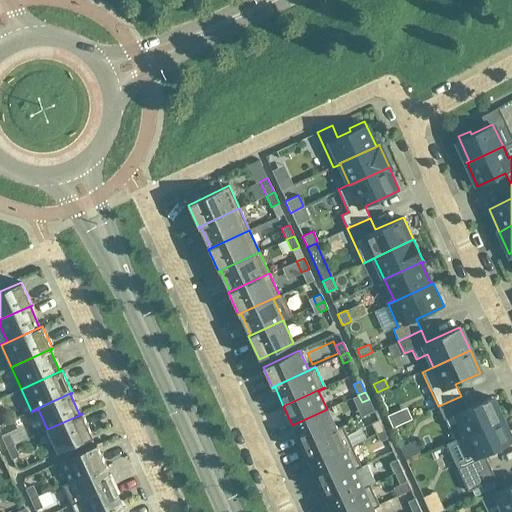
[(453,440),(455,443),(505,419),(504,417),(501,418),(491,396),(466,408),(461,396),(438,406),(448,428),(459,423),(465,435),(453,440)]
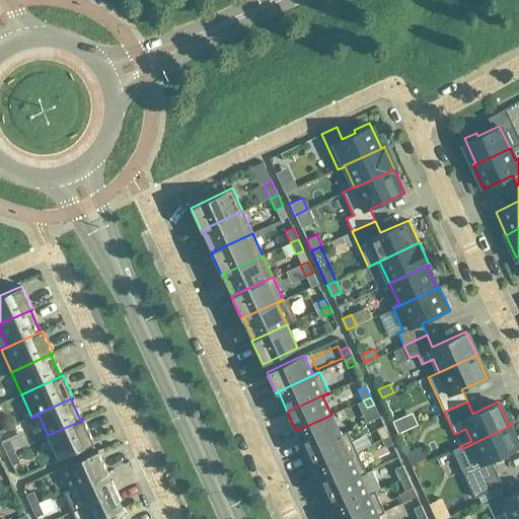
[(340,434),(331,415),(296,431),(305,451),(347,432),(347,431),(340,434)]
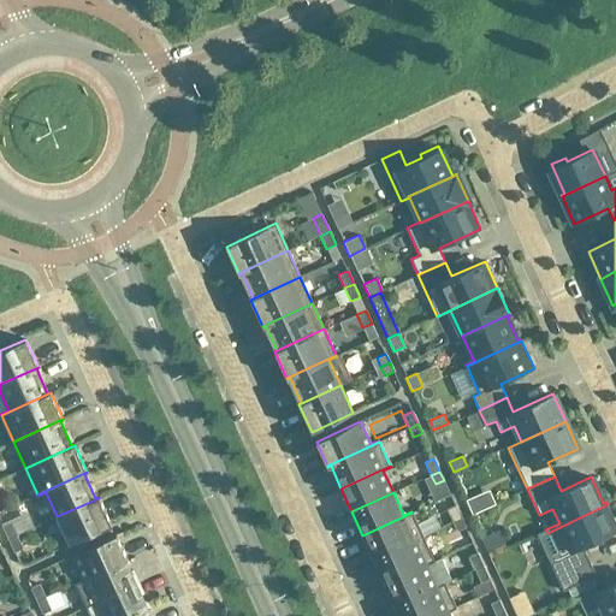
[(111,525),(99,498),(57,516),(70,544),(111,525)]
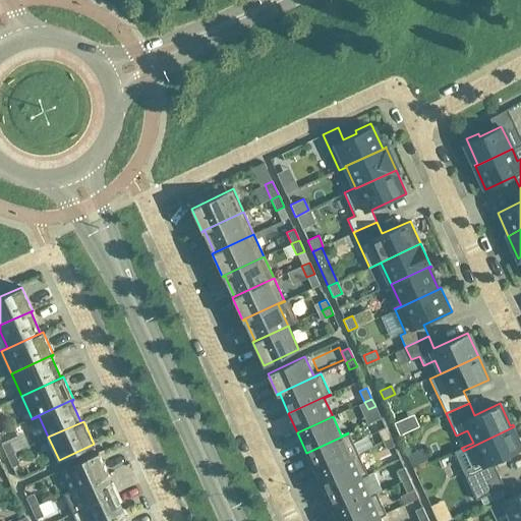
[(520,442),(514,426),(463,451),(472,471),(464,475),(476,500),(503,487),(491,463),(520,449),(520,442)]
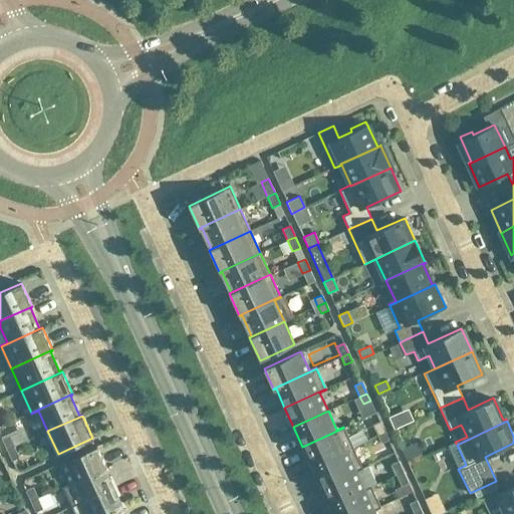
[(386,433),(379,422),(372,425),(377,436),(386,433)]
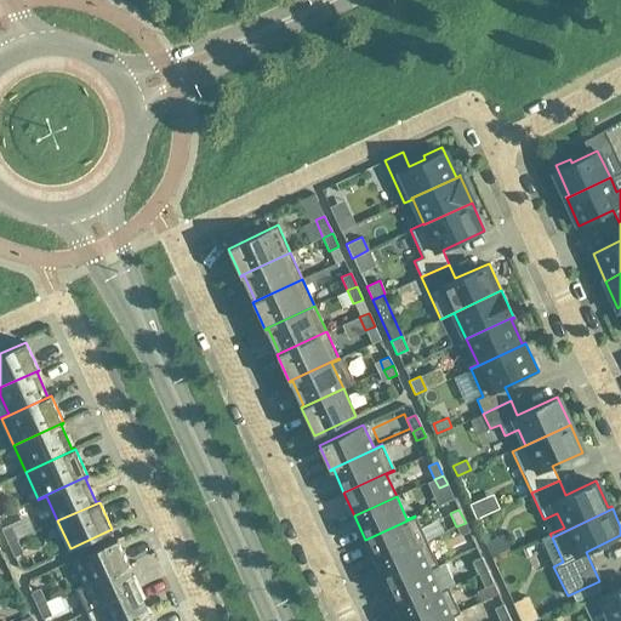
[(423,520),(427,533),(448,527),(444,514),(423,520)]
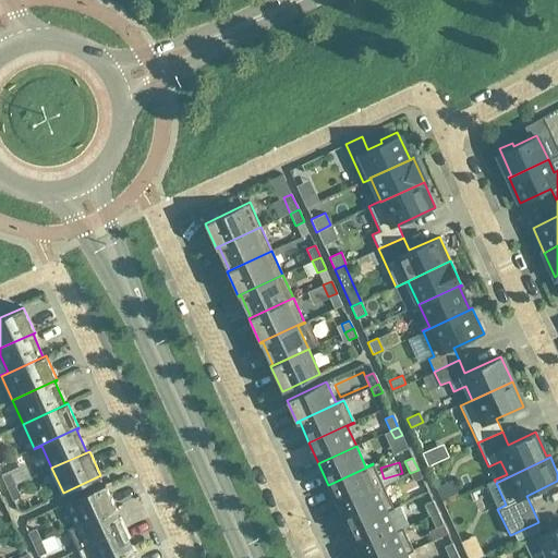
[(436,462),(426,466),(432,478),(441,474),(436,462)]
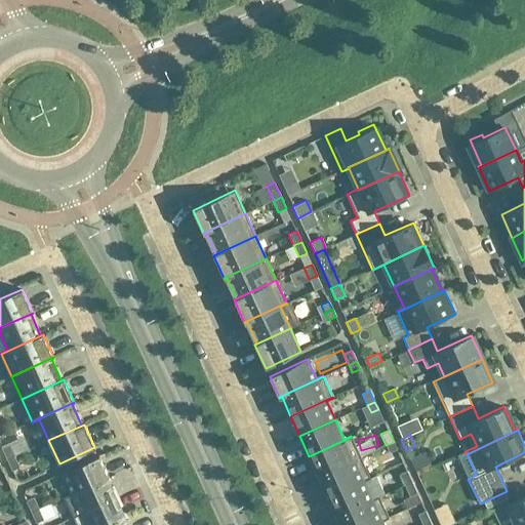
[(360,457),(351,437),(309,456),(318,477),(360,457)]
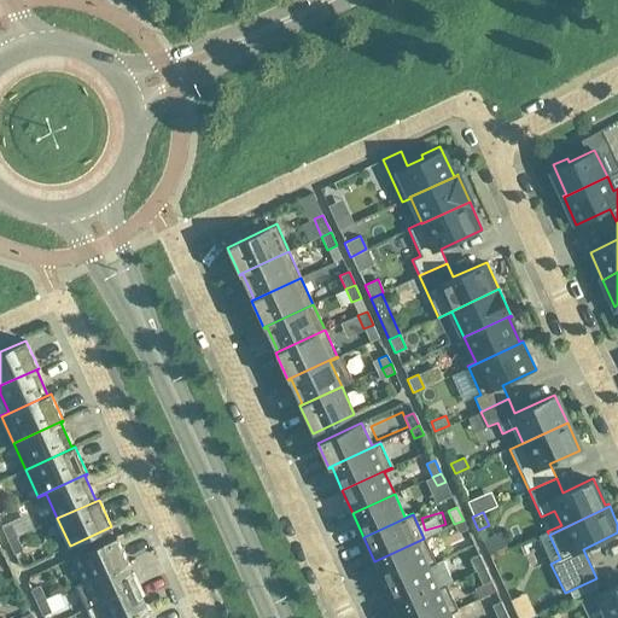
[(467,529),(464,520),(454,524),(459,532),(467,529)]
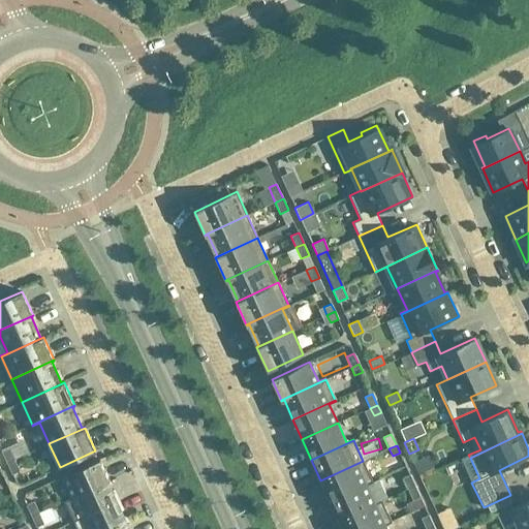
[(14,460),(9,448),(1,452),(6,463),(14,460)]
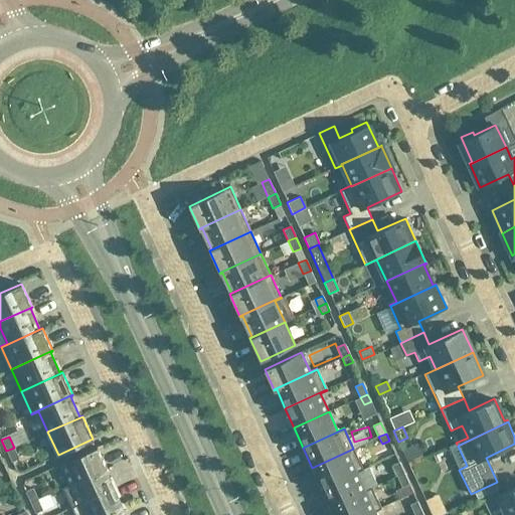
[(106,468),(97,447),(59,464),(69,485),(106,468)]
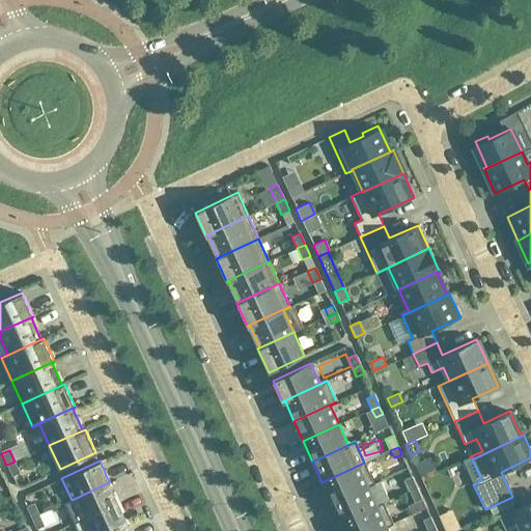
[(20,473),(15,462),(6,465),(11,476),(20,473)]
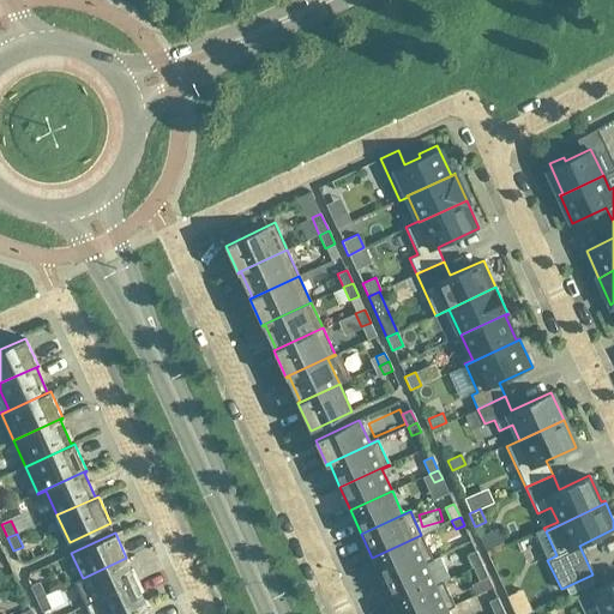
[(432,558),(421,535),(372,558),(383,581),(432,558)]
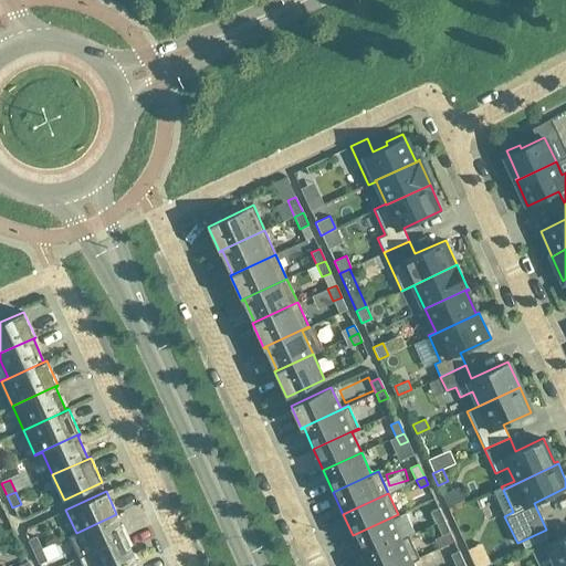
[(444,520),(439,507),(430,512),(436,523),(444,520)]
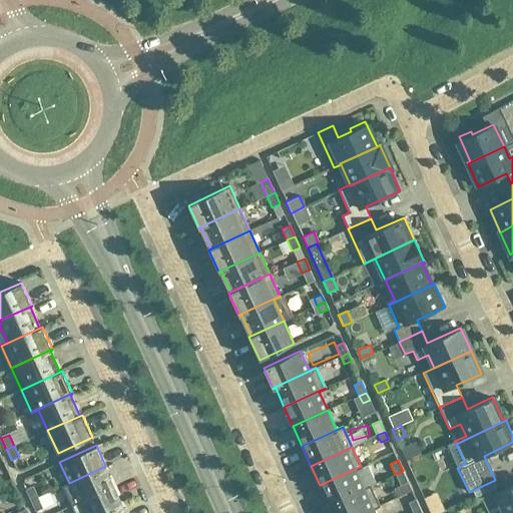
[(78,502),(112,486),(104,467),(106,466),(105,466),(69,483),(62,486),(71,505),(78,502)]
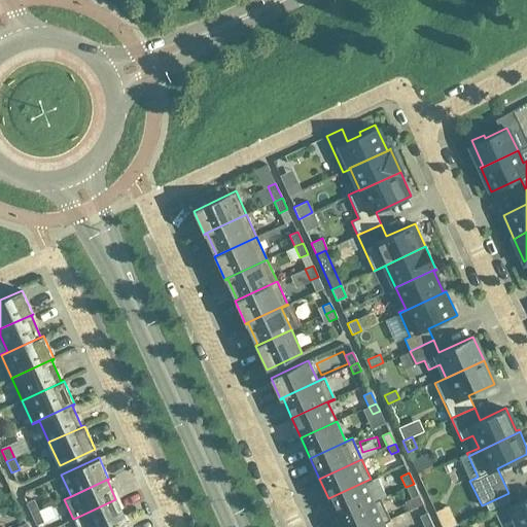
[(338,519),(381,499),(380,498),(374,501),(364,483),(372,480),(371,479),(328,498),(338,519)]
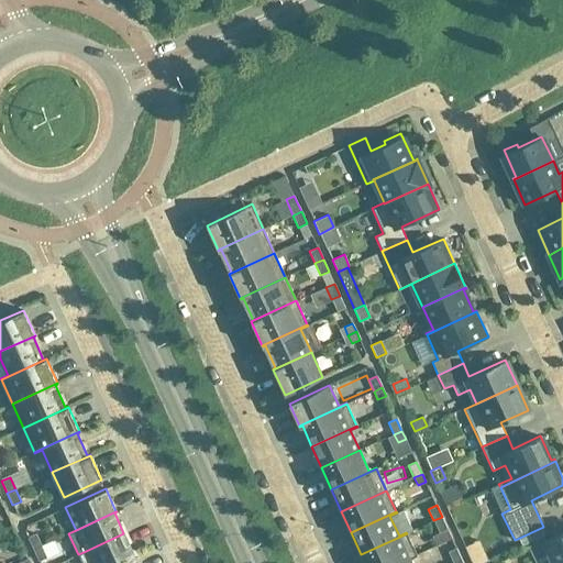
[(448,529),(442,517),(433,520),(439,532),(448,529)]
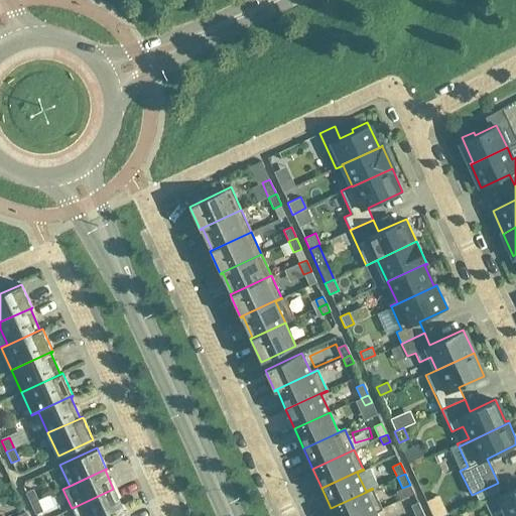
[(515,488),(498,496),(507,515),(515,511),(515,488)]
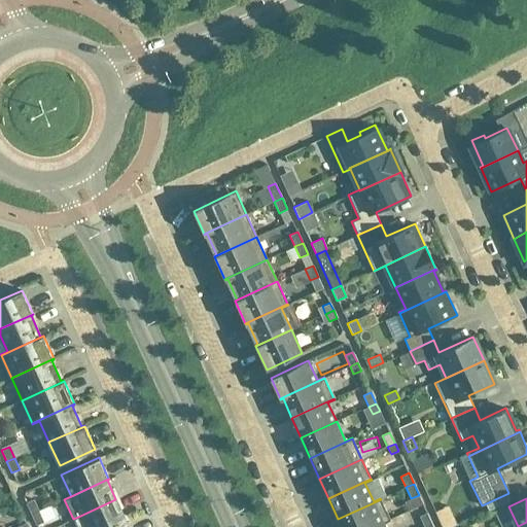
[(33,499),(26,503),(31,514),(38,511),(33,499)]
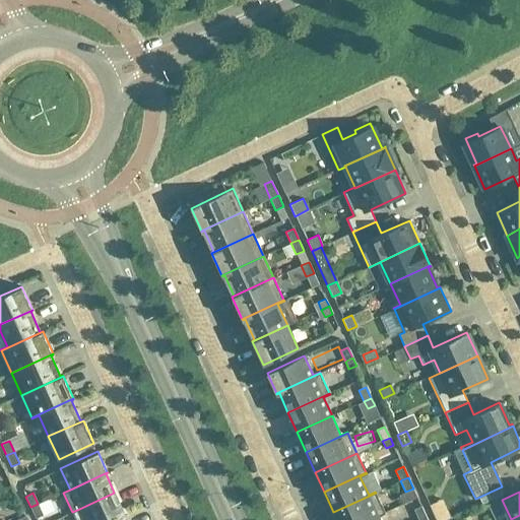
[(108,519),(123,513),(114,493),(79,509),(72,512),(75,519),(108,519)]
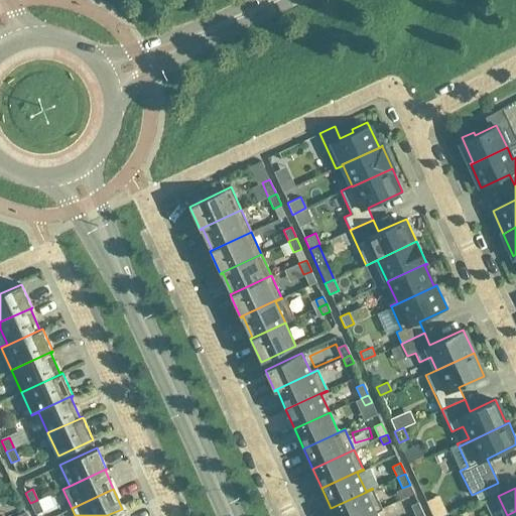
[(365,515),(382,508),(373,489),(331,508),(335,515),(365,515)]
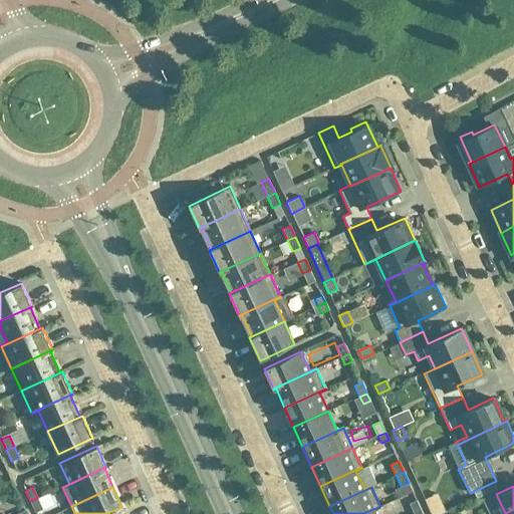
[(42,509),(37,498),(30,501),(35,512),(42,509)]
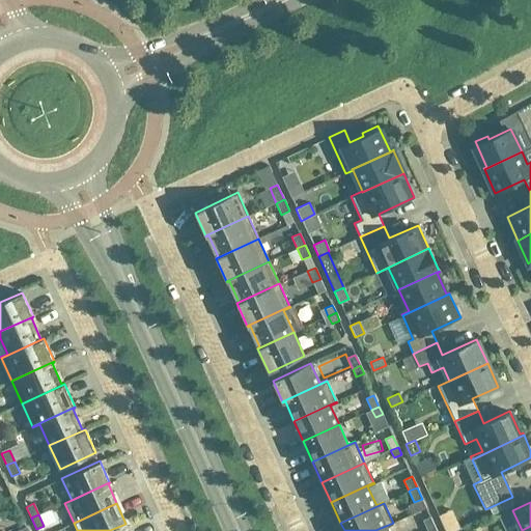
[(428,530),(436,528),(430,516),(422,521),(427,530),(428,530)]
